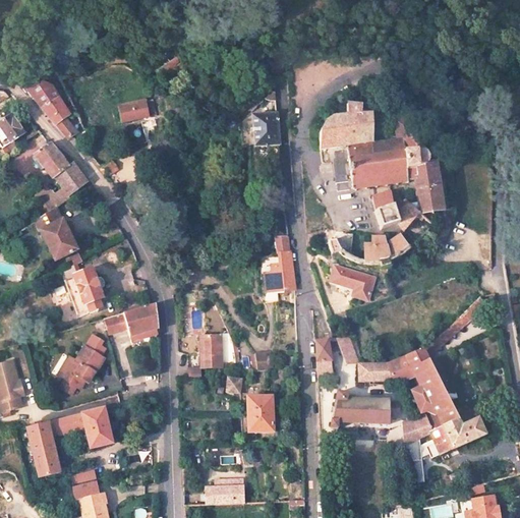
[(152,67),(167,75),(182,58),(177,49),(152,67)]
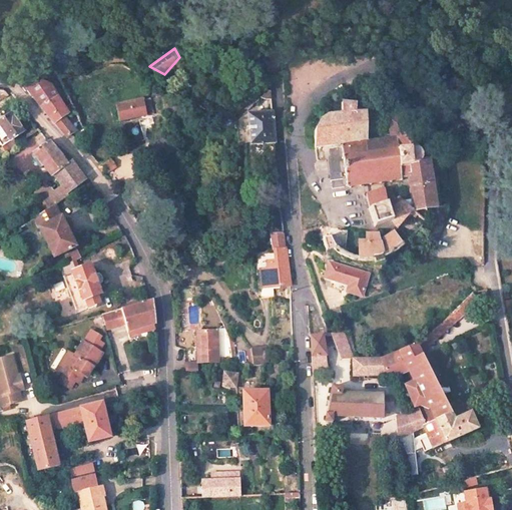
[(41,81),(28,89),(41,105),(58,93),(51,83),(42,81),(41,81)]
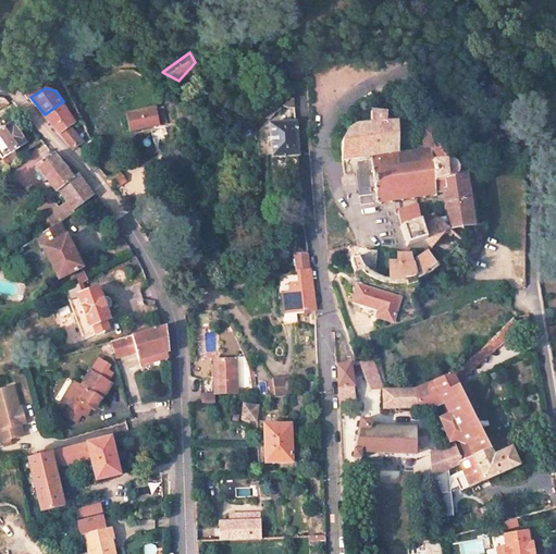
[(296,97),(291,95),(282,105),(296,108),(296,97)]
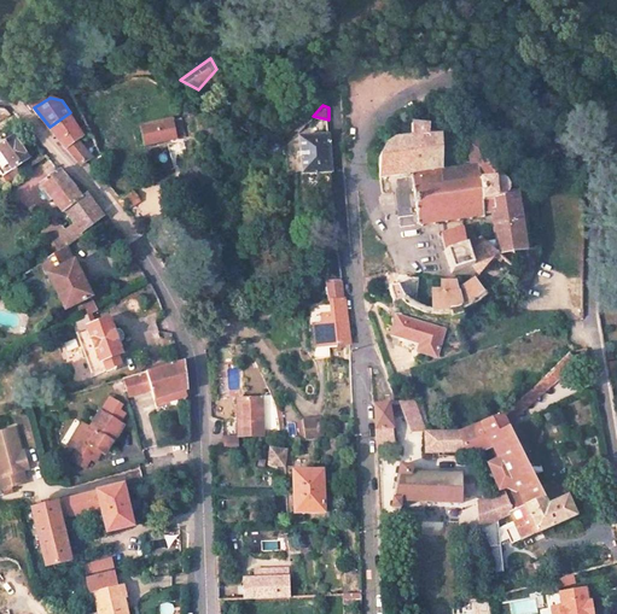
[(65,147),(67,147),(80,139),(85,135),(70,112),(50,127),(64,146),(65,147)]
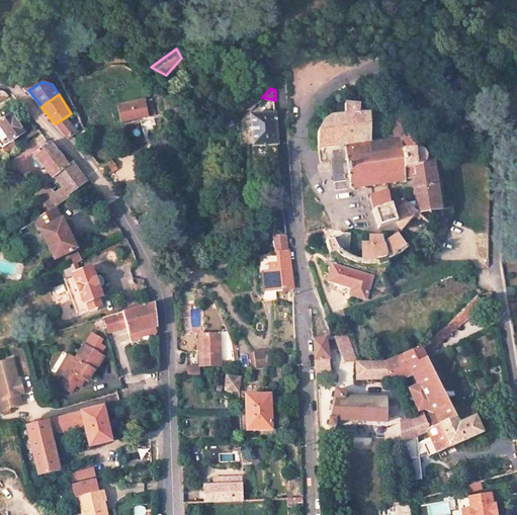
[(149,98),(119,104),(122,119),(140,116),(157,112),(153,97),(149,98)]
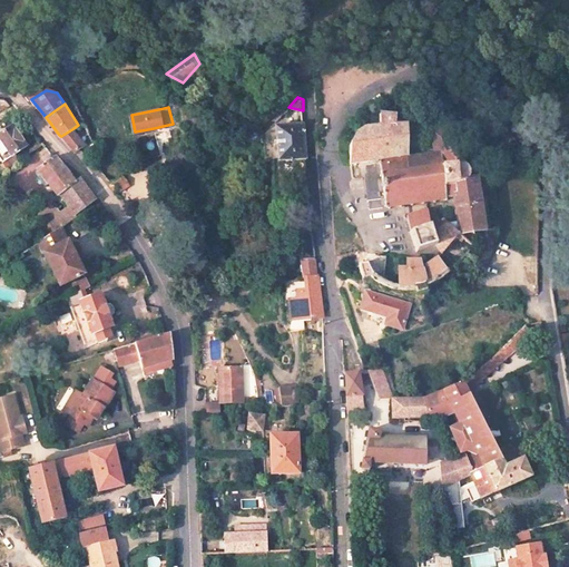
[(394,113),(379,111),(379,124),(365,125),(355,130),(351,143),(351,162),(409,153),(409,123),(405,123),(404,118),(396,118),(396,113),(394,113)]
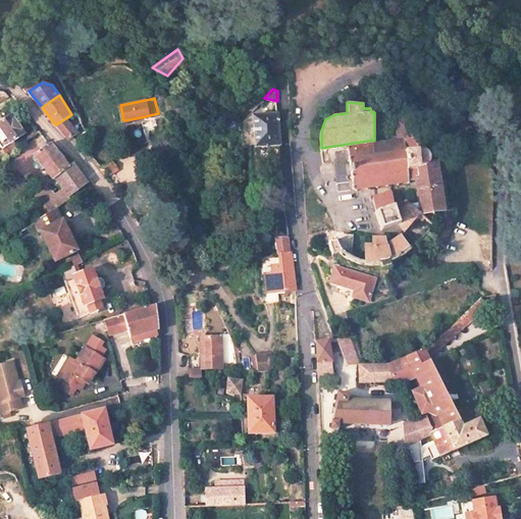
[(278,112),(253,114),(255,145),(281,143),(278,112)]
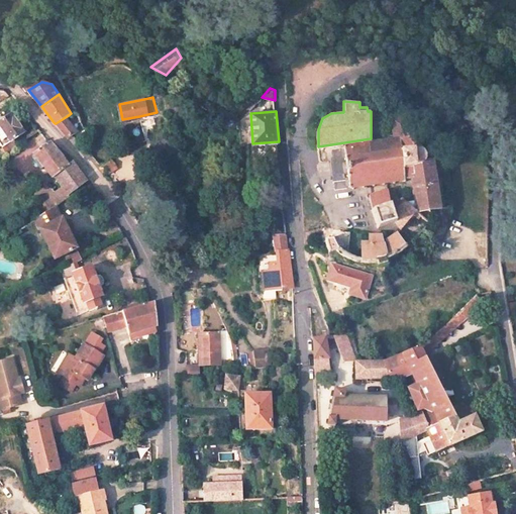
[(24,131),(10,112),(0,119),(0,142),(2,145),(24,131)]
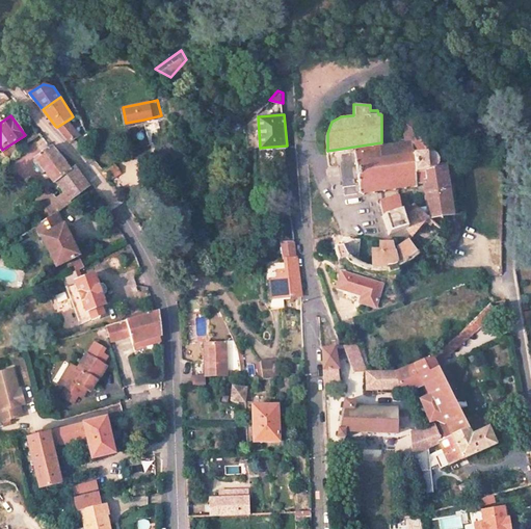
[(57,127),(57,128),(70,141),(76,137),(80,134),(69,120),(57,127)]
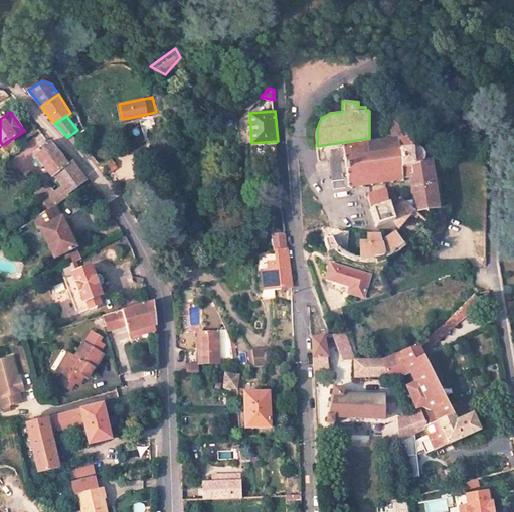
[(369,141),(344,144),(349,185),(364,183),(414,175),(412,161),(429,159),(411,132),(401,116),(389,117),(392,137),(369,141)]
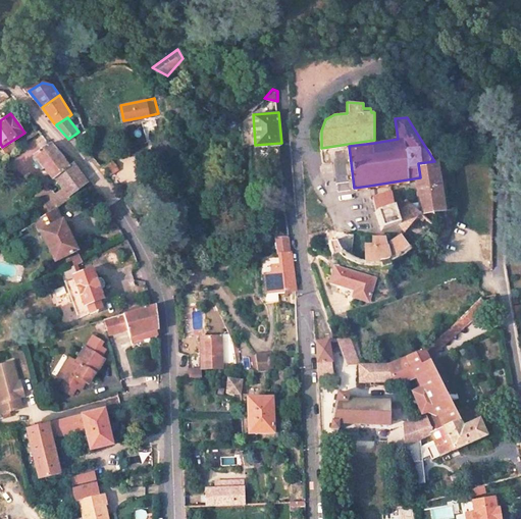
[(42,132),(35,138),(41,146),(49,141),(42,132)]
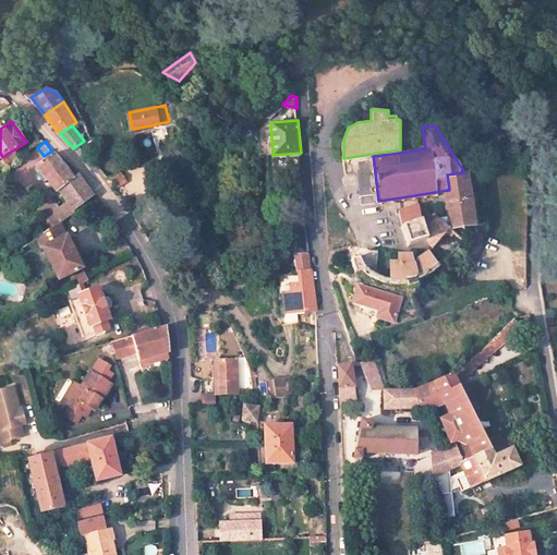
[(74,176),(55,152),(37,166),(47,179),(51,177),(68,200),(56,208),(52,204),(45,209),(55,224),(61,219),(95,195),(79,173),(74,176)]
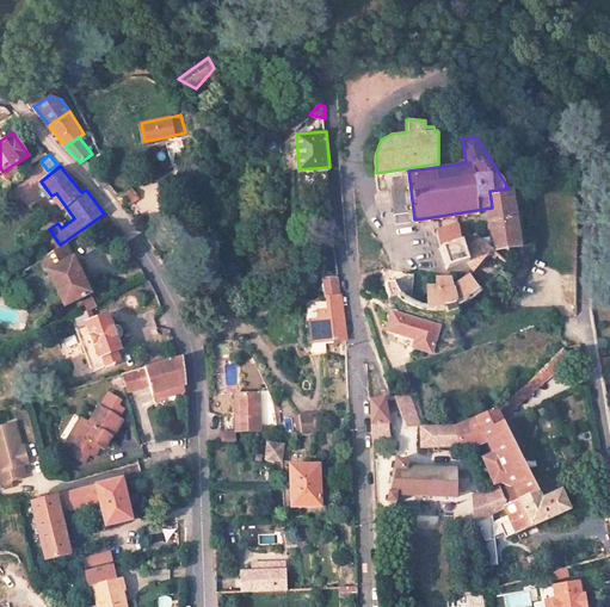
[(140,197),(133,186),(119,194),(117,196),(125,205),(140,197)]
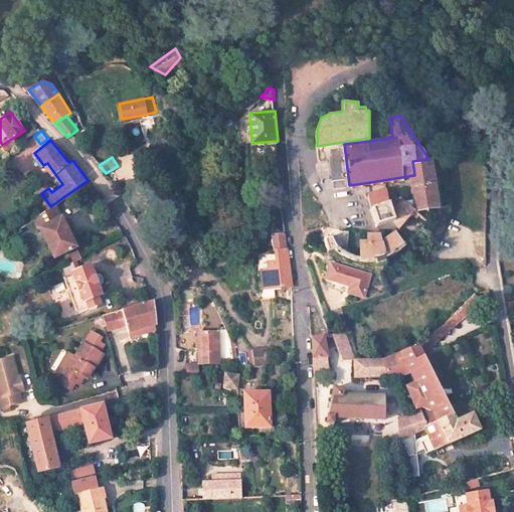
[(429,159),(412,161),(414,175),(409,176),(414,199),(406,200),(416,209),(422,215),(424,207),(431,207),(439,206),(432,159),(429,159)]
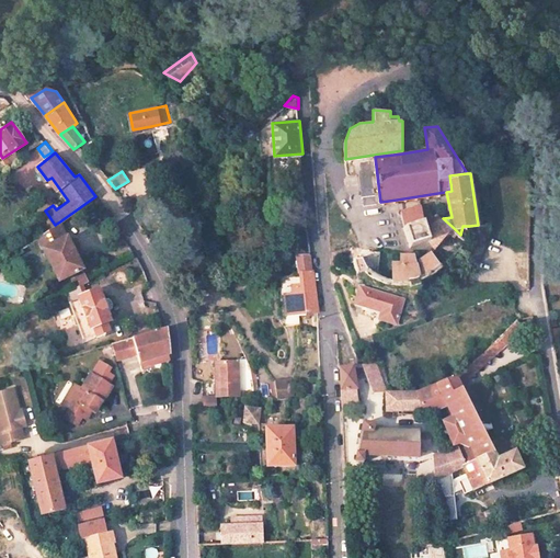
[(421,204),(402,209),(402,214),(406,225),(424,219),(426,226),(433,225),(435,223),(433,215),(430,204),(422,206),(421,204)]
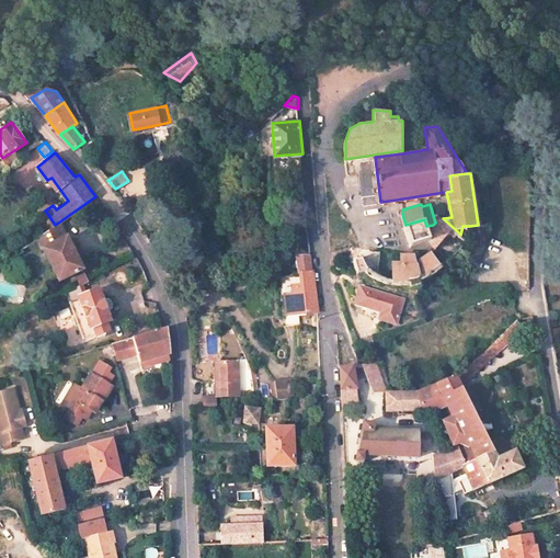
[(443,218),(442,217),(435,223),(433,225),(426,226),(431,239),(429,239),(436,248),(454,228),(443,218)]
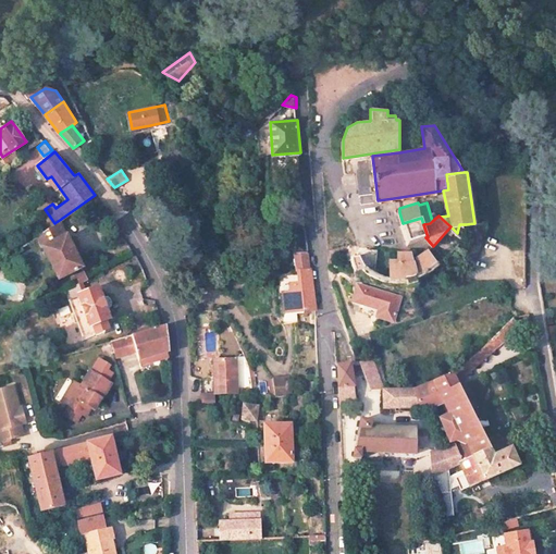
[(421,218),(403,223),(408,244),(425,237),(428,237),(423,224),(421,218)]
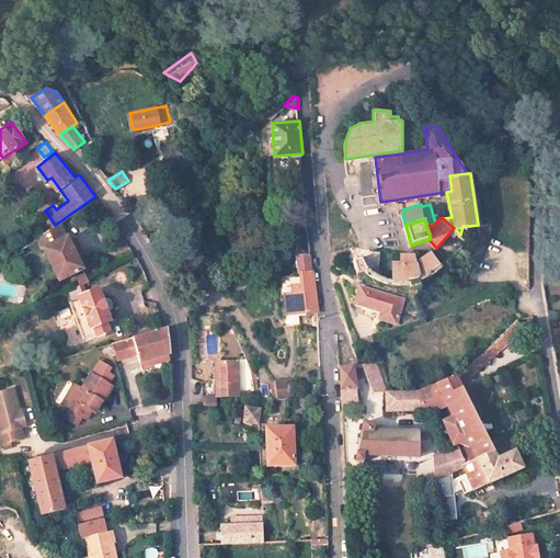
[(68,234),(61,220),(55,225),(38,237),(43,247),(68,234)]
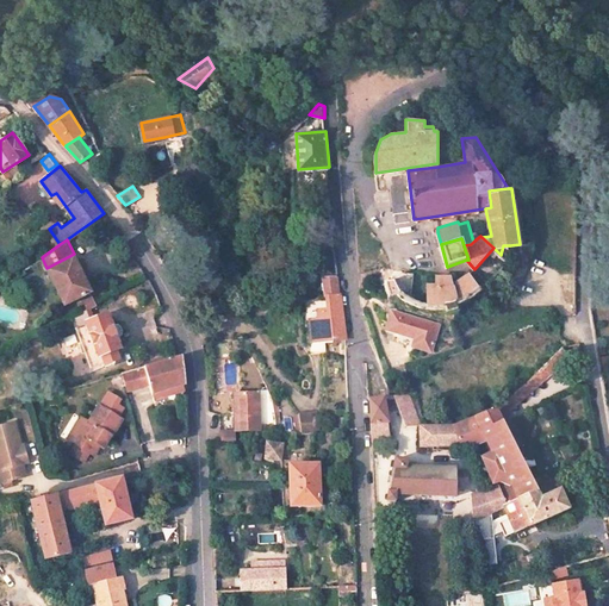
[(92,289),(74,254),(47,268),(64,303),(92,289)]
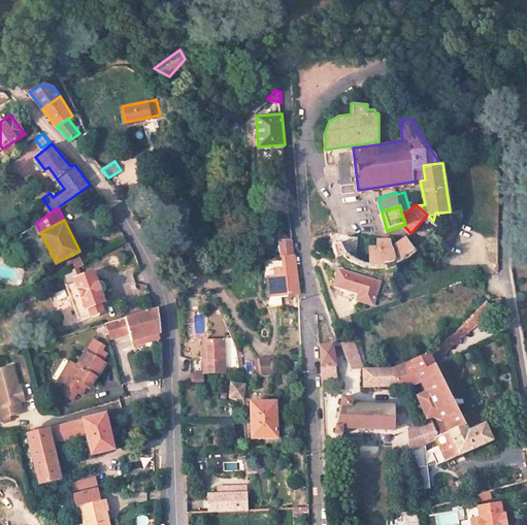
[(292,236),(277,238),(281,256),(283,255),(294,254),(292,236)]
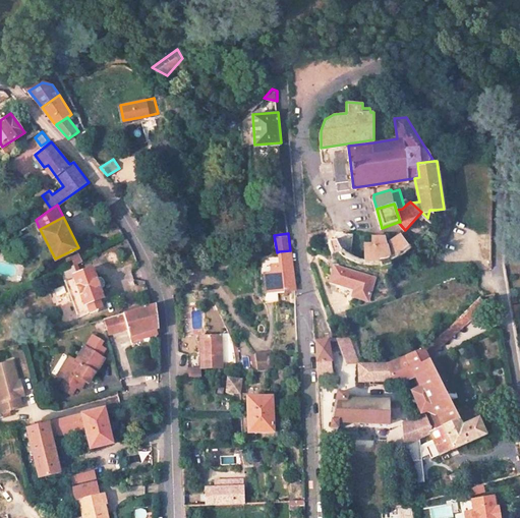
[(384,235),(371,234),(372,242),(365,243),(361,253),(352,253),(352,259),(358,262),(379,263),(380,269),(387,267),(389,267),(387,260),(401,253),(412,247),(400,233),(386,243),(384,235)]
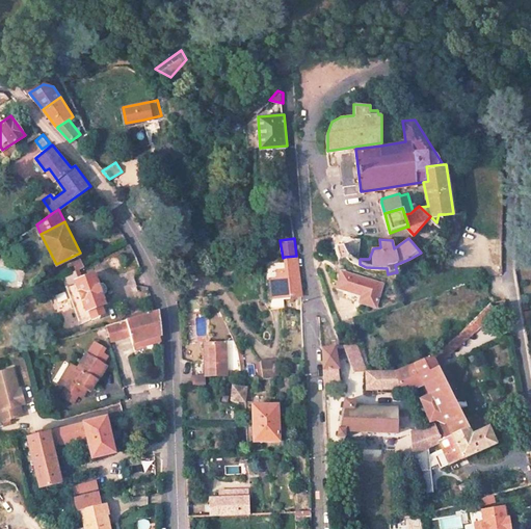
[(340,244),(335,245),(335,246),(338,258),(346,256),(352,261),(360,264),(360,259),(350,247),(353,246),(350,242),(347,243),(345,240),(340,241),(340,244)]
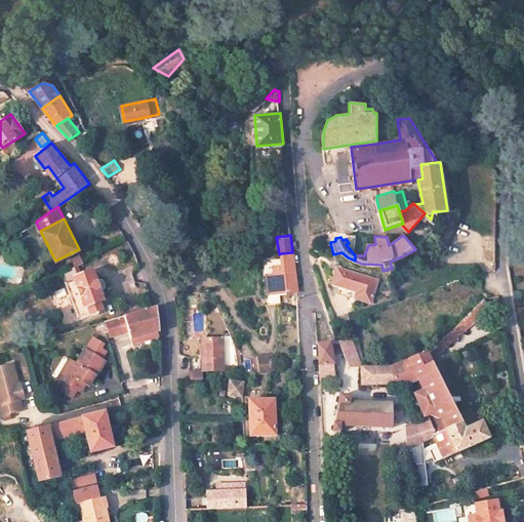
[(298,290),(292,252),(281,253),(282,266),(274,267),(274,274),(267,274),(270,294),(286,291),(298,290)]
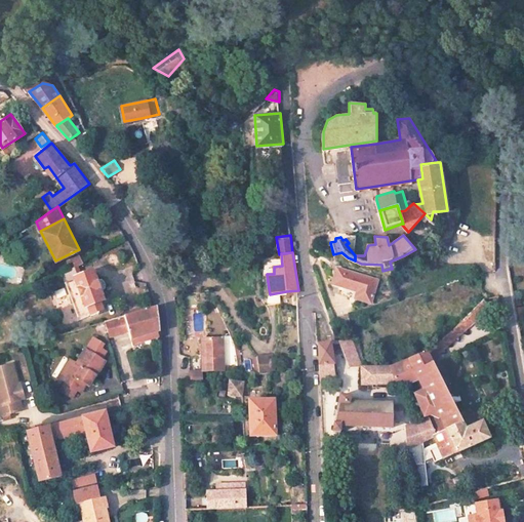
[(377,276),(337,266),(333,281),(358,287),(357,294),(372,298),(377,276)]
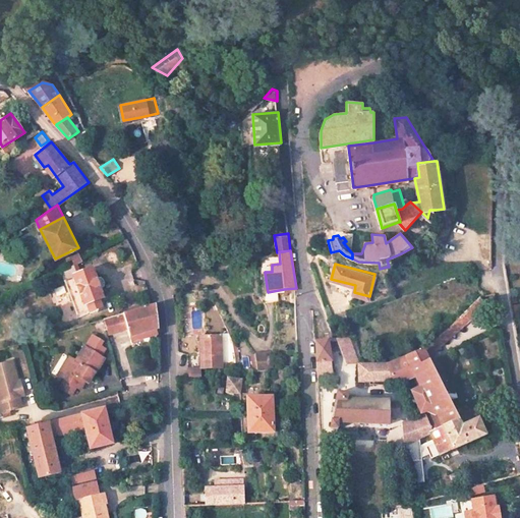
[(75,266),(63,271),(79,313),(101,304),(97,296),(101,294),(91,269),(77,274),(75,266)]
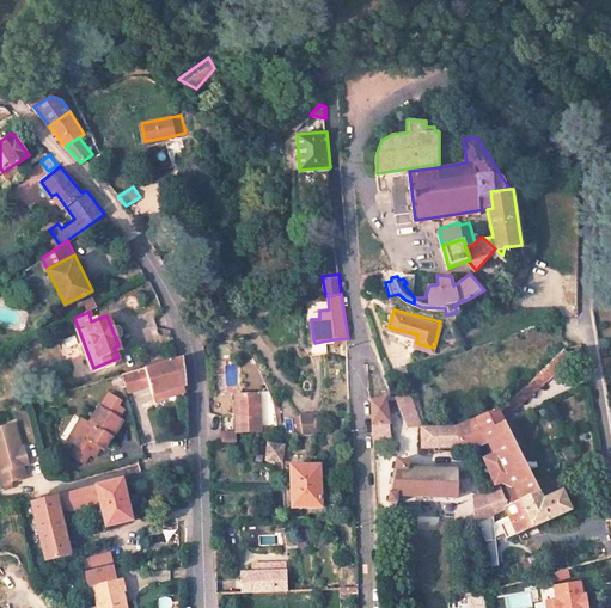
[(533,376),(503,401),(512,411),(570,357),(564,344),(533,376)]
